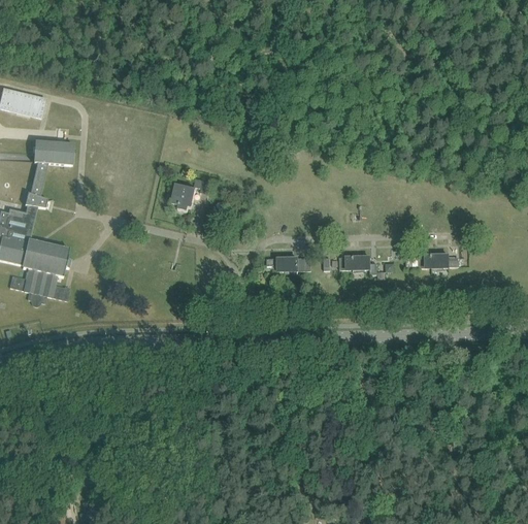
[(46,98),(9,90),(3,88),(0,101),(0,105),(42,116),(46,98)]
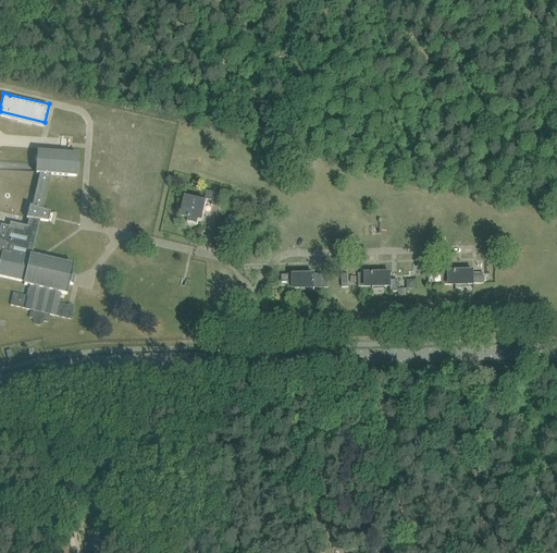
[(28,315),(33,315),(33,316),(33,317),(33,318),(34,319),(34,320),(35,320),(36,321),(37,321),(38,321),(39,321),(40,321),(41,320),(42,320),(42,319),(44,318),(48,319),(50,310),(72,316),(74,303),(59,299),(61,290),(66,291),(70,281),(73,281),(75,272),(72,271),(74,261),(32,252),(40,217),(48,218),(50,208),(42,206),(50,171),(76,172),(77,150),(37,148),(36,170),(39,170),(32,203),(29,201),(26,214),(28,216),(27,223),(10,219),(9,223),(0,221),(0,222),(0,247),(3,248),(0,260),(0,272),(25,278),(24,281),(31,282),(28,293),(13,290),(11,302),(31,306),(28,315)]
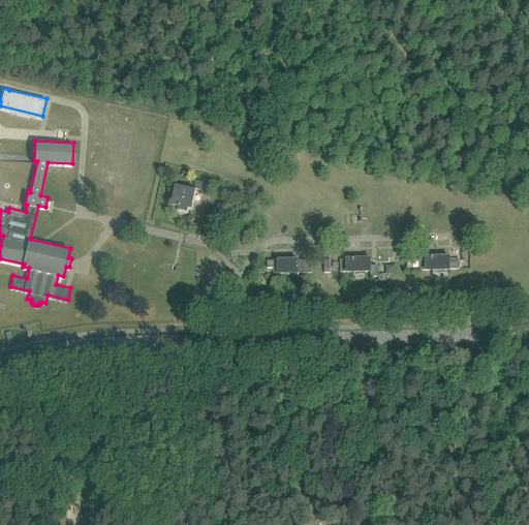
[(176,183),(174,193),(170,203),(179,205),(178,208),(187,210),(188,206),(192,207),(196,186),(201,187),(200,191),(209,192),(212,181),(196,178),(194,187),(176,183)]
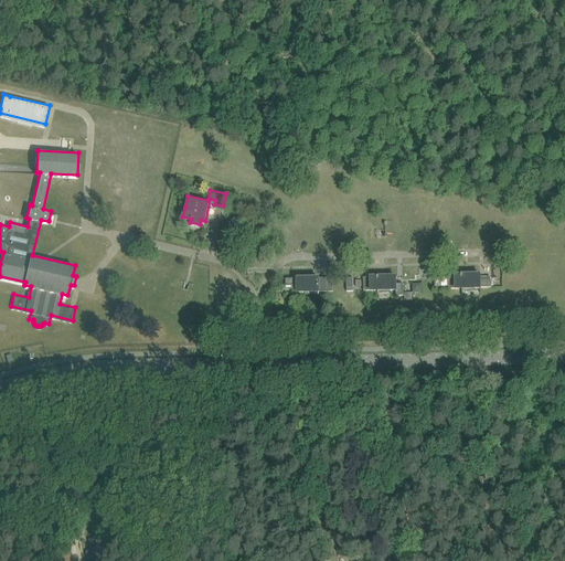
[(455,285),(480,285),(480,284),(491,284),(491,276),(480,276),(480,271),(455,272),(447,272),(448,285),(455,285)]
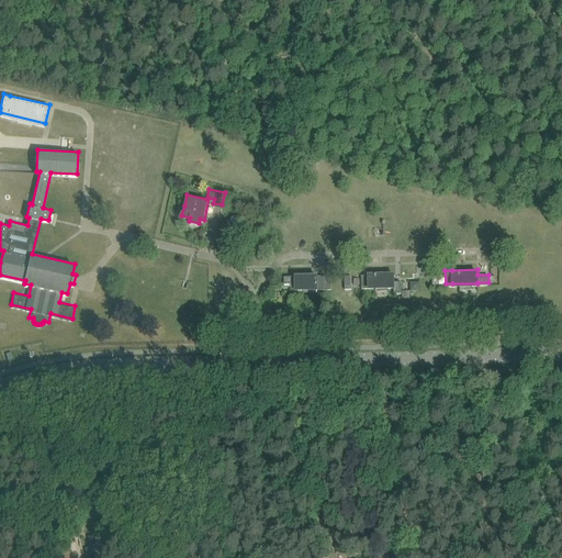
[(361,286),(369,286),(393,285),(394,290),(401,290),(401,279),(394,279),(394,271),(368,272),(361,272),(361,286)]
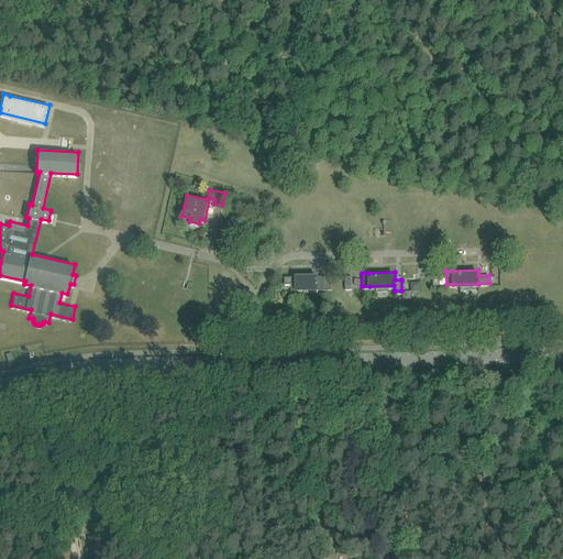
[(317,274),(285,274),(285,282),(296,282),(296,288),(318,287),(331,287),(331,273),(317,274)]
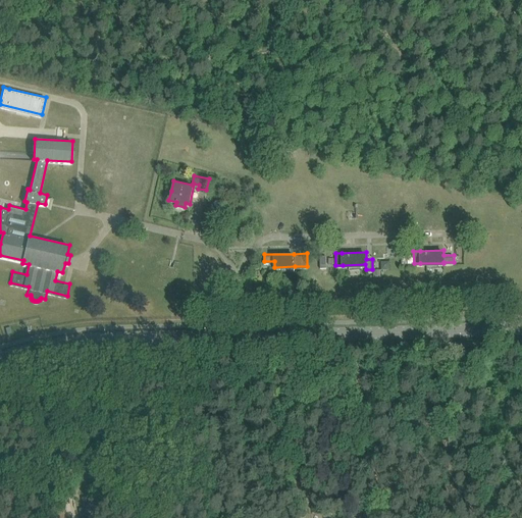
[(88,504),(87,495),(82,497),(83,505),(80,506),(81,513),(93,511),(92,504),(88,504)]
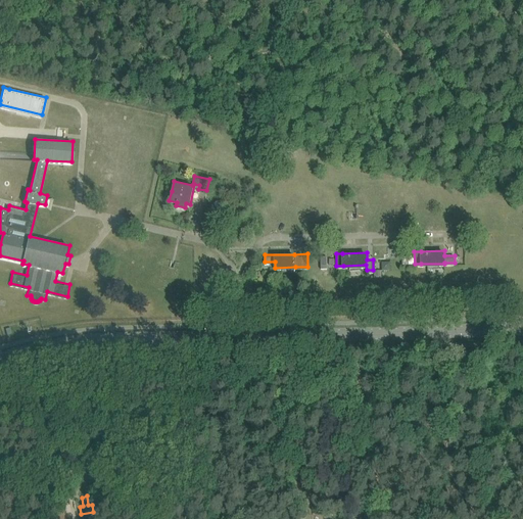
[(364,508),(365,518),(372,518),(370,506),(364,508)]
